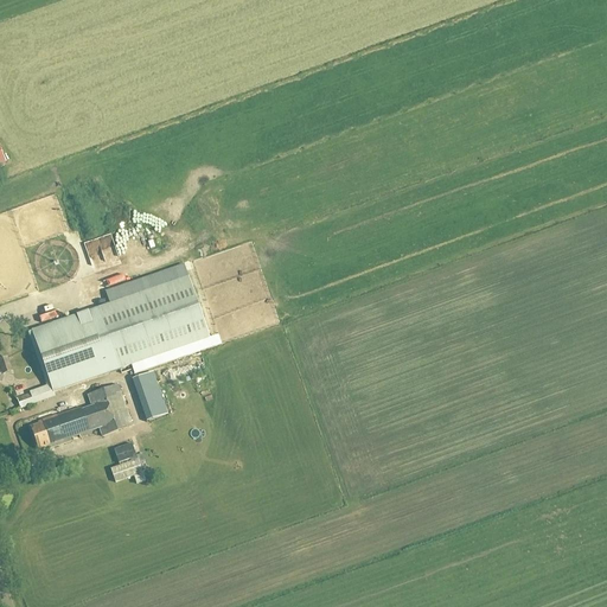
[(25,383),(12,387),(20,410),(55,397),(53,394),(109,374),(133,365),(135,374),(221,344),(218,336),(208,339),(187,279),(183,266),(107,292),(112,305),(88,313),(74,318),(37,331),(27,333),(46,387),(29,394),(25,383)]
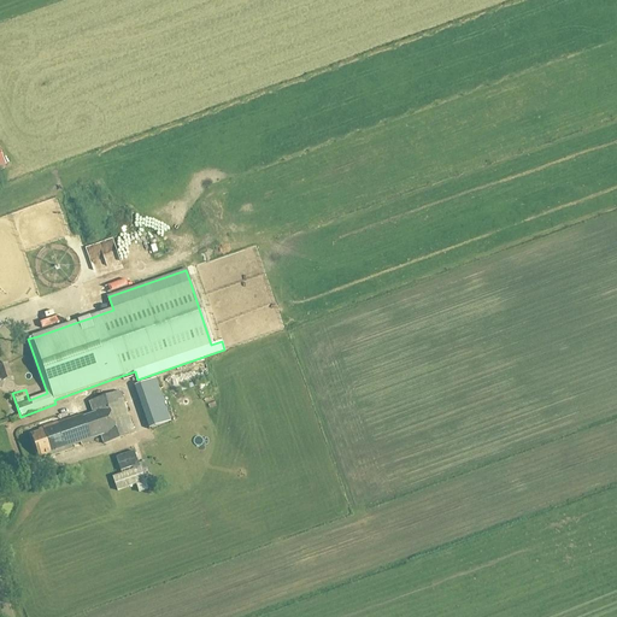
[(0,366),(0,381),(11,378),(7,364),(0,366)]
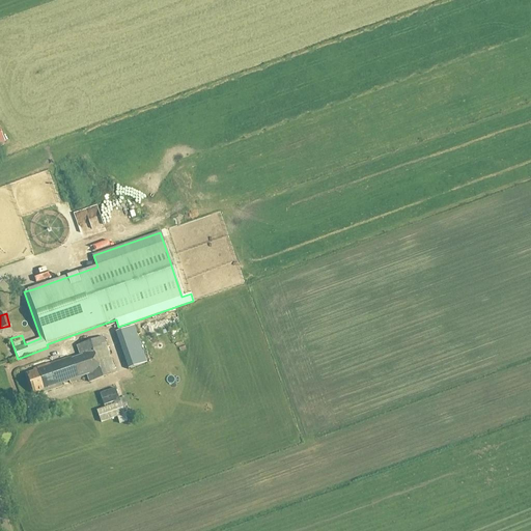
[(116,333),(120,344),(137,339),(133,327),(116,333)]
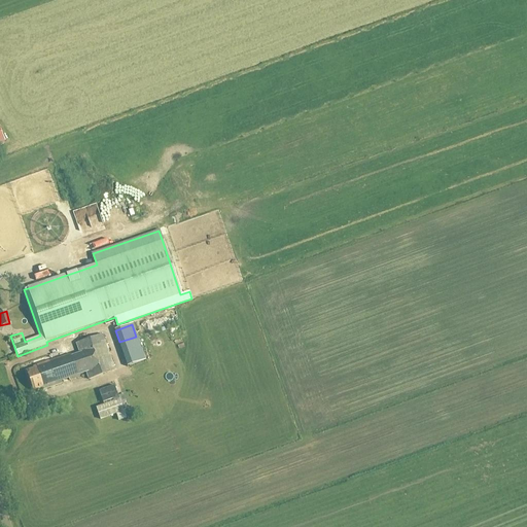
[(33,367),(34,369),(27,372),(34,391),(42,388),(42,390),(62,384),(78,378),(77,376),(86,373),(89,379),(114,371),(102,335),(76,344),(79,354),(70,357),(69,354),(48,361),(46,356),(36,359),(38,365),(33,367)]
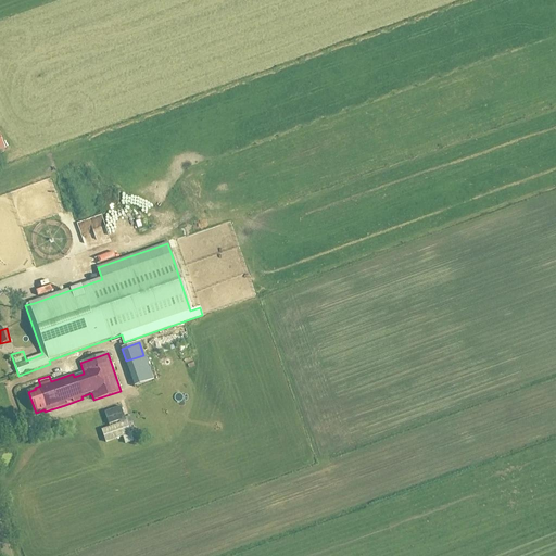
[(121,407),(104,413),(108,425),(112,424),(113,426),(104,428),(109,441),(122,437),(124,442),(131,440),(121,407)]
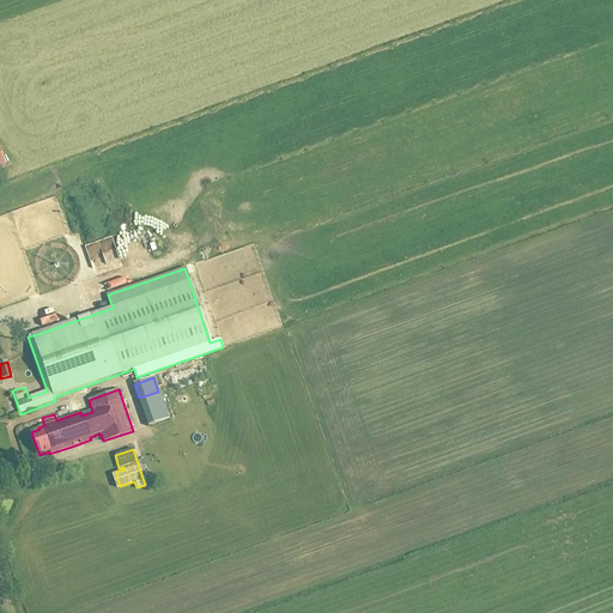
[(84,465),(74,467),(77,479),(86,478),(84,465)]
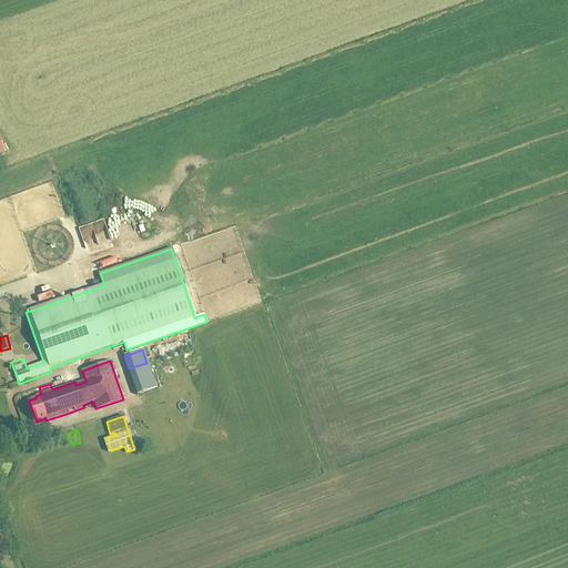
[(107,448),(88,452),(90,465),(109,462),(107,448)]
